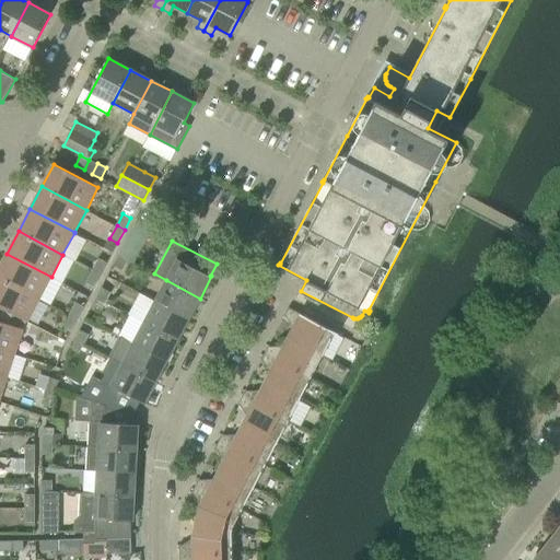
[(124,246),(118,255),(129,260),(133,251),(124,246)]
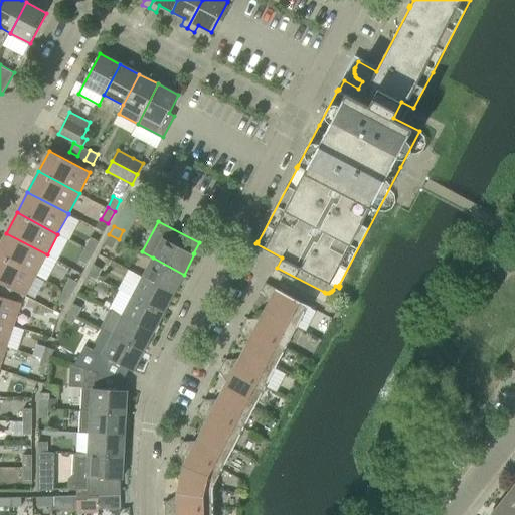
[(47,254),(6,233),(0,244),(0,255),(36,276),(47,254)]
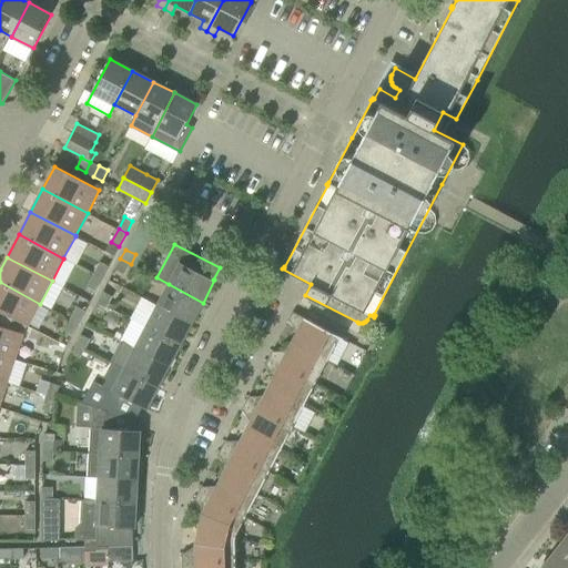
[(125,274),(131,264),(120,259),(115,269),(125,274)]
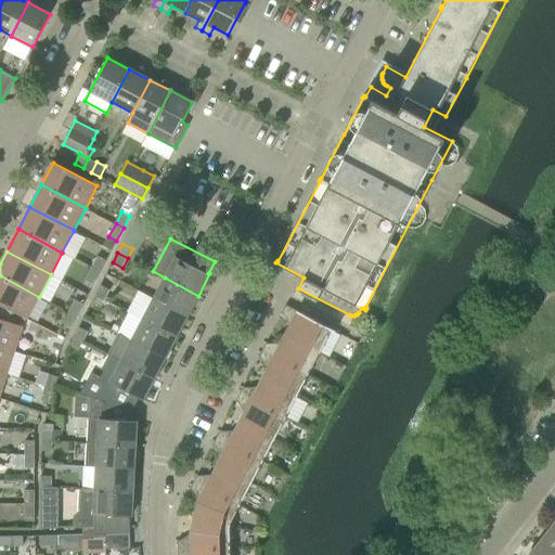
[(92,268),(101,272),(107,260),(99,256),(92,268)]
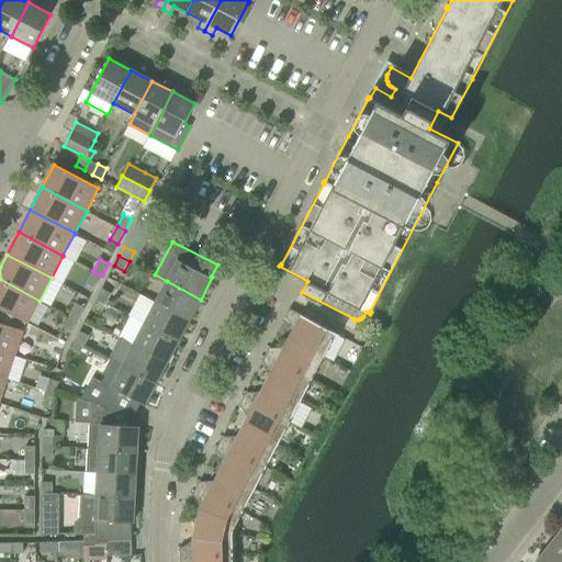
[(102,276),(93,271),(87,283),(96,288),(102,276)]
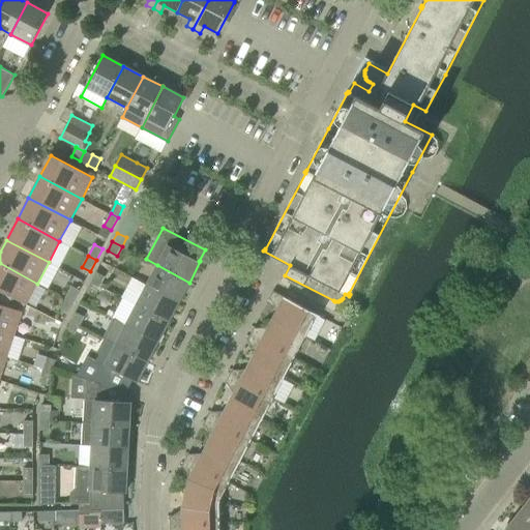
[(253,269),(267,276),(273,264),(259,257),(253,269)]
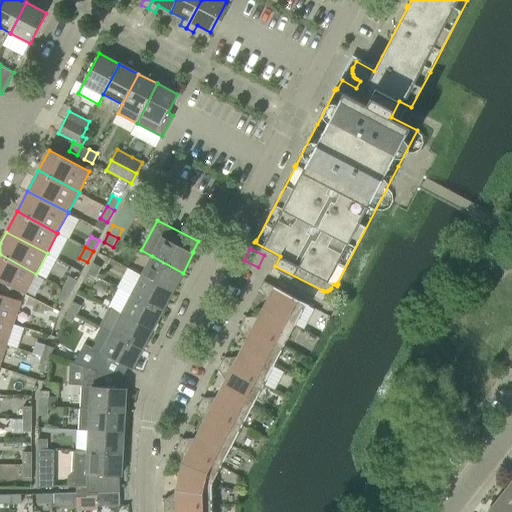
[(0,254),(0,280),(13,287),(25,294),(36,274),(0,254)]
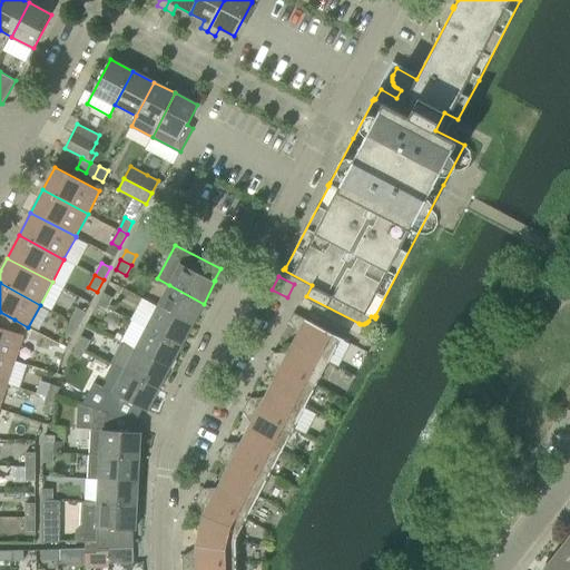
[(193,325),(204,304),(169,285),(158,306),(193,325)]
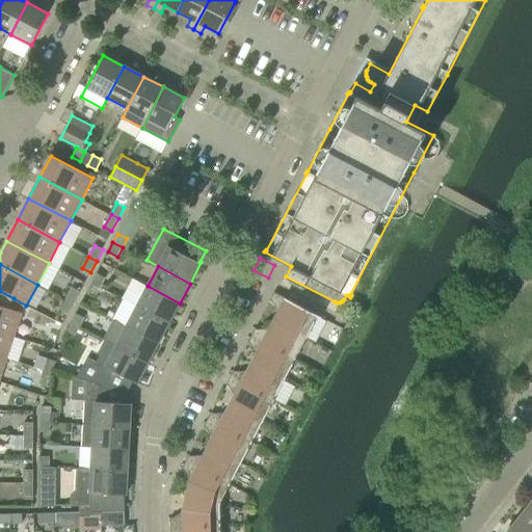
[(97,273),(92,282),(101,287),(106,277),(97,273)]
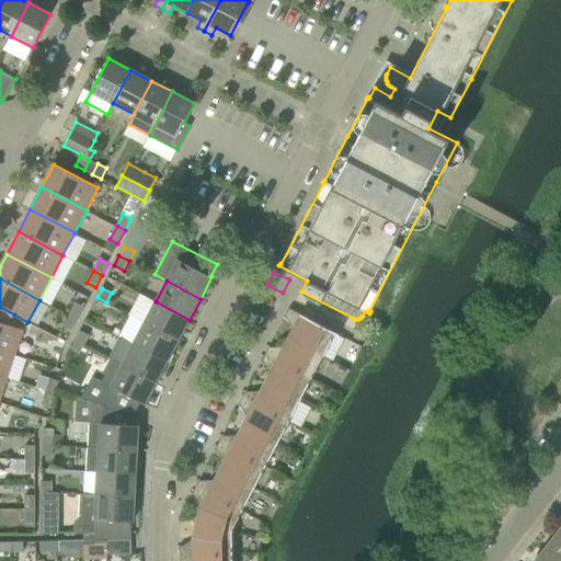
[(102,312),(106,302),(98,297),(92,308),(102,312)]
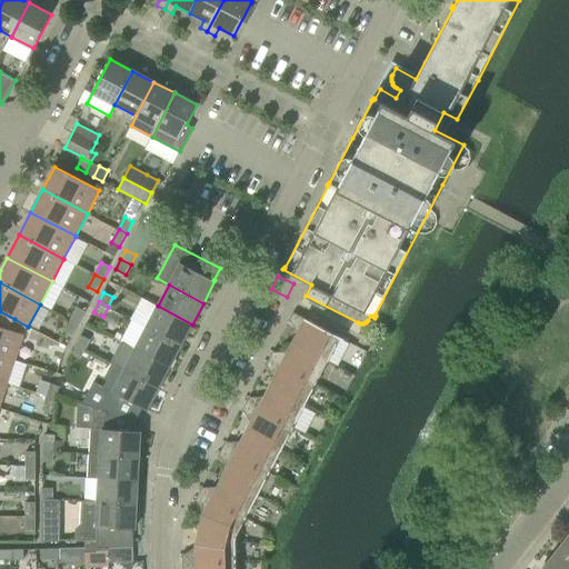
[(192,325),(158,306),(147,328),(181,346),(192,325)]
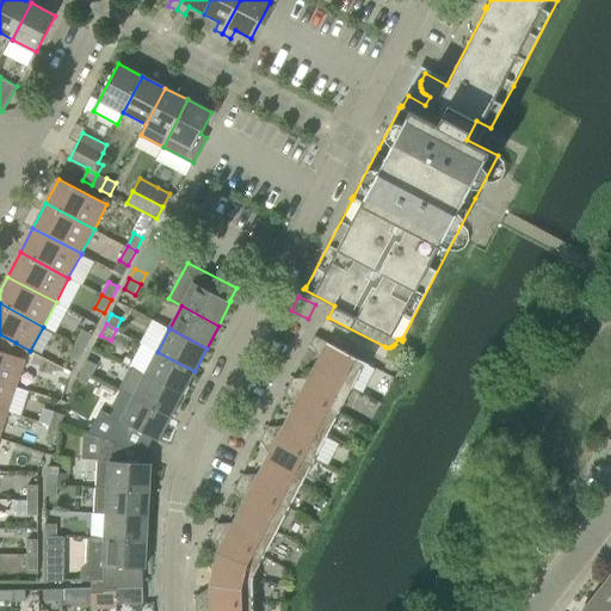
[(84,329),(76,343),(86,347),(92,334),(84,329)]
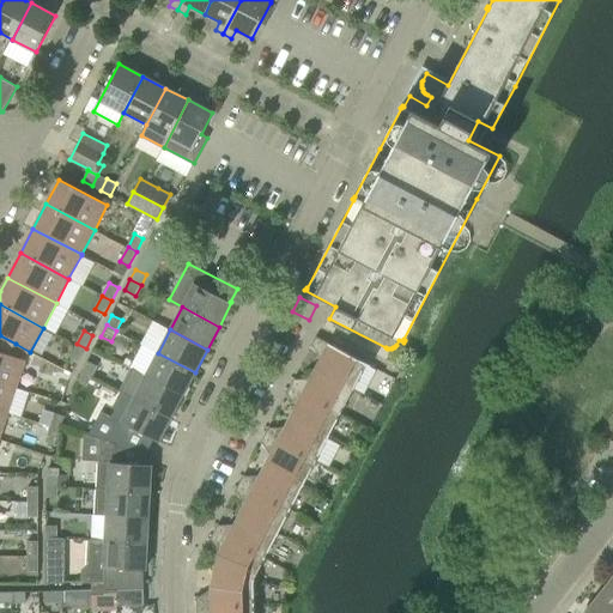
[(0,381),(17,387),(25,360),(10,354),(16,344),(0,335),(0,381)]
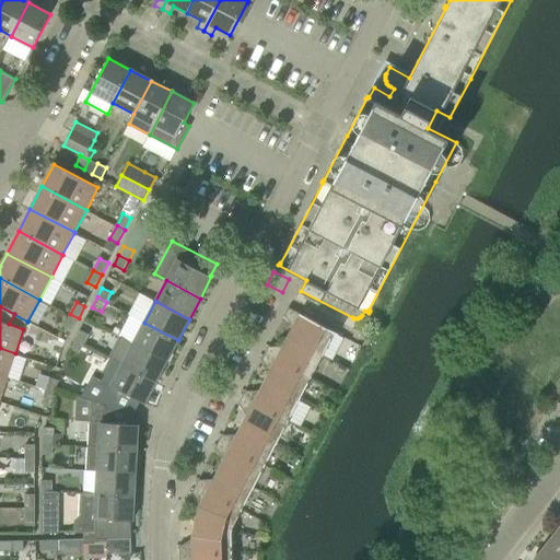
[(289,307),(284,315),(296,322),(289,337),(326,356),(339,334),(289,307)]
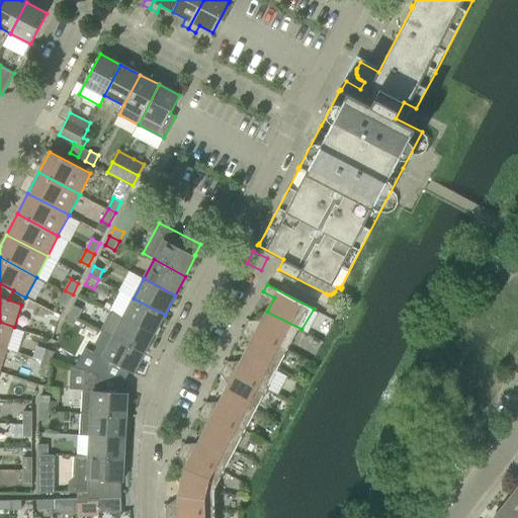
[(67,307),(73,294),(65,290),(59,301),(67,307)]
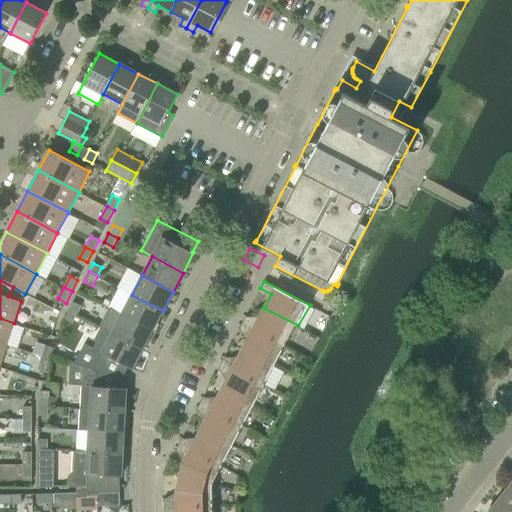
[(153,330),(163,311),(132,295),(122,314),(153,330)]
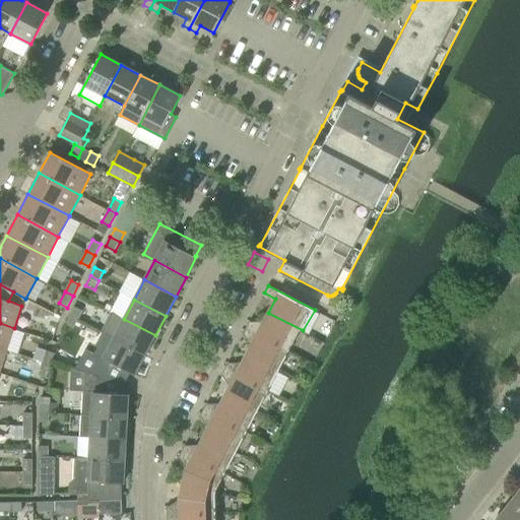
[(113,306),(108,303),(105,308),(113,313),(114,311),(114,307),(113,306)]
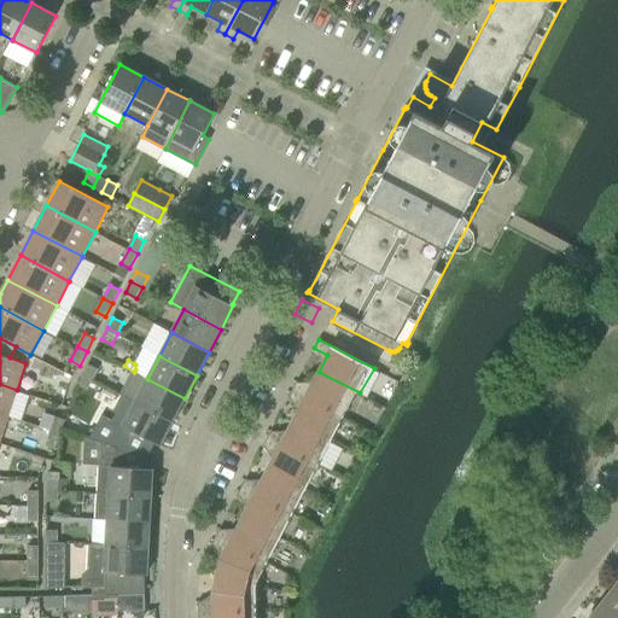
[(82,374),(93,380),(99,369),(88,363),(82,374)]
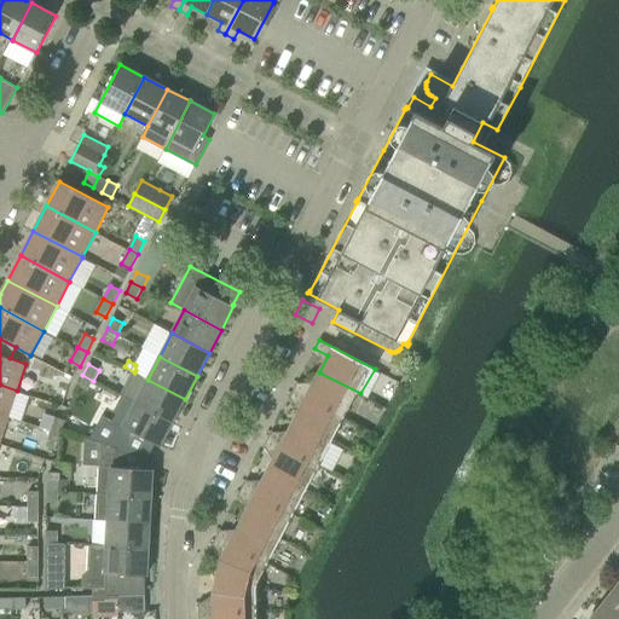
[(311,388),(298,382),(294,389),(347,417),(360,393),(319,372),(311,388)]
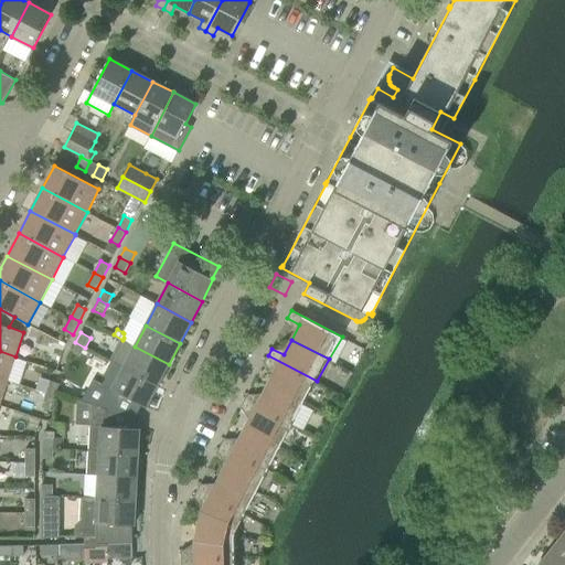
[(81,356),(85,348),(75,342),(70,352),(81,356)]
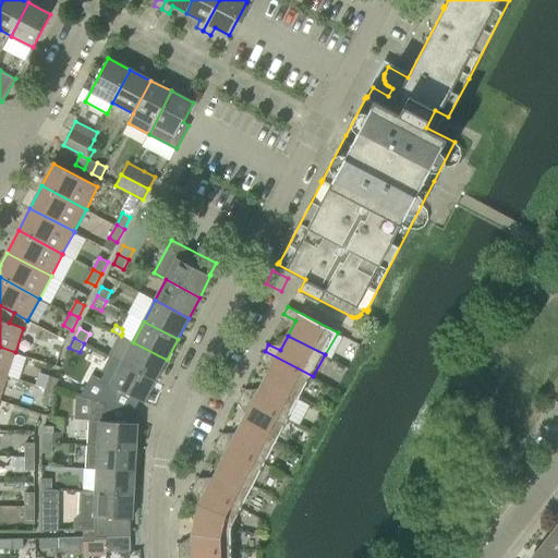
[(122,363),(156,380),(167,360),(133,342),(122,362),(122,363)]
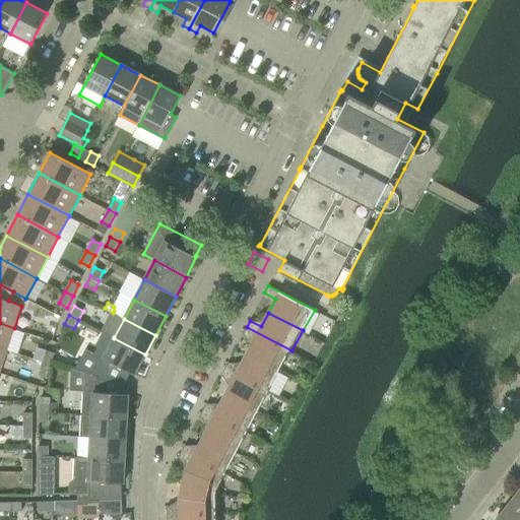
[(0,348),(6,350),(14,328),(0,323),(0,348)]
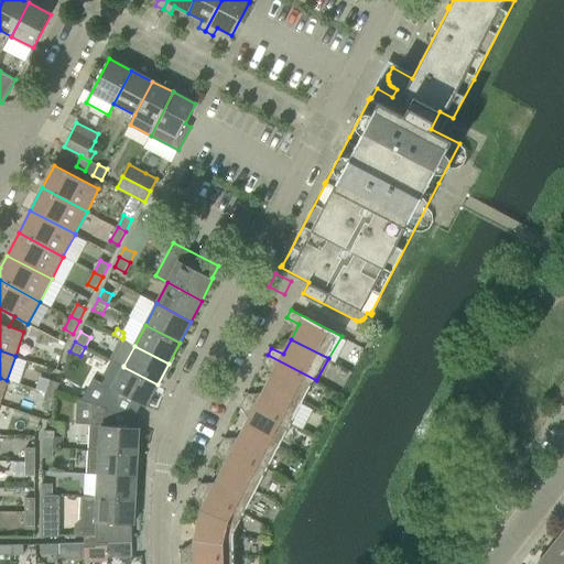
[(268,355),(263,362),(275,368),(268,383),(303,402),(316,380),(268,355)]
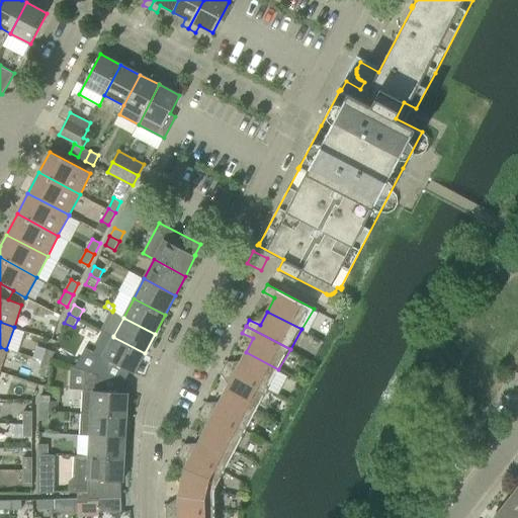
[(130,371),(134,373),(145,353),(113,337),(113,336),(102,331),(96,343),(97,347),(94,353),(85,348),(76,366),(75,367),(86,371),(100,374),(103,375),(110,361),(130,371)]
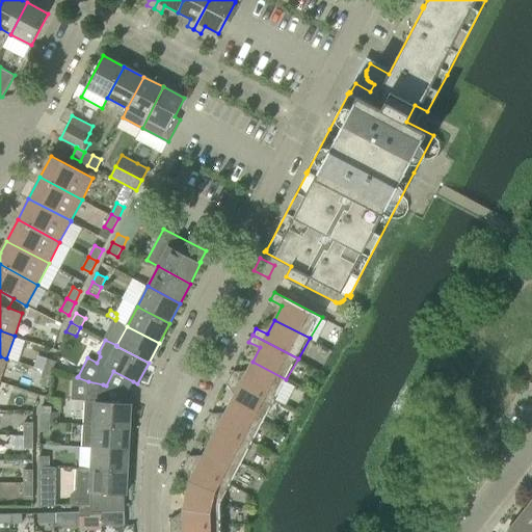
[(48,358),(44,371),(52,374),(56,362),(48,358)]
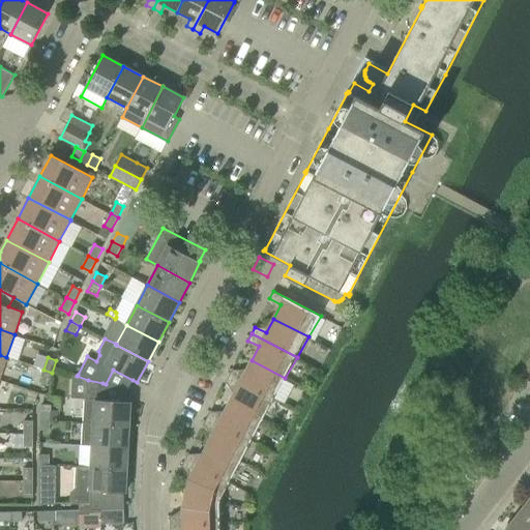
[(273,399),(281,384),(285,378),(252,360),(243,375),(233,369),(229,376),(273,399)]
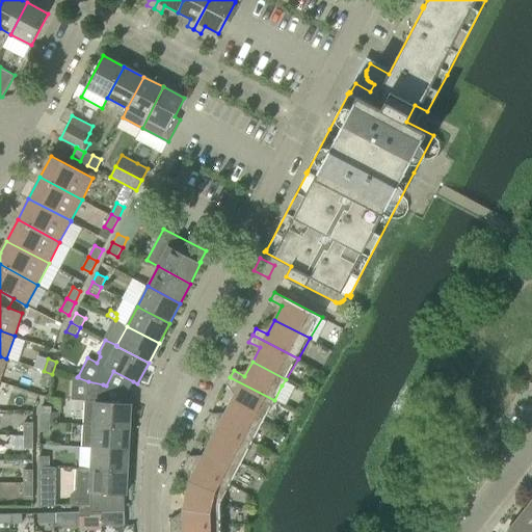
[(49,386),(52,374),(44,371),(40,383),(49,386)]
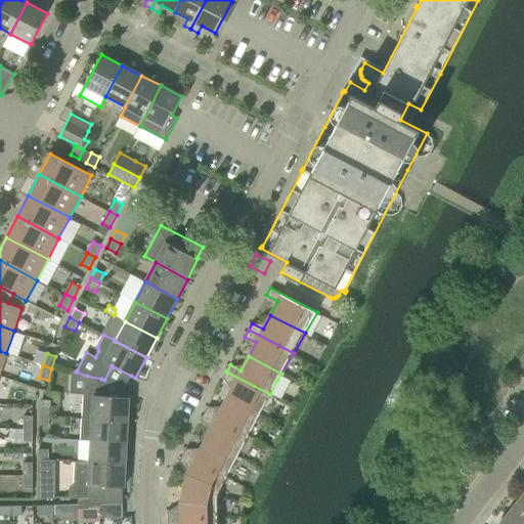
[(226,372),(223,378),(234,384),(226,397),(260,415),(270,394),(226,372)]
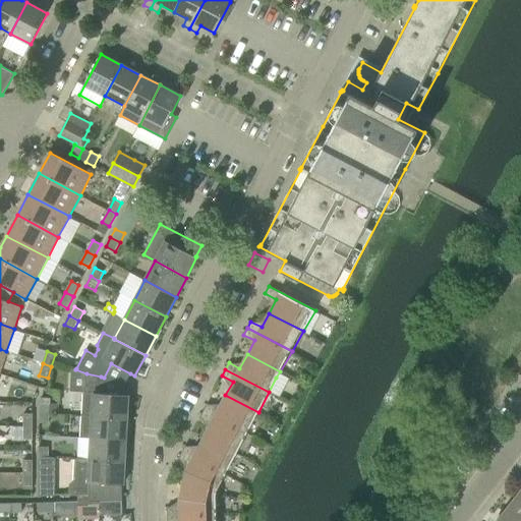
[(87,373),(85,394),(83,394),(82,415),(127,418),(128,395),(101,393),(101,377),(87,373)]
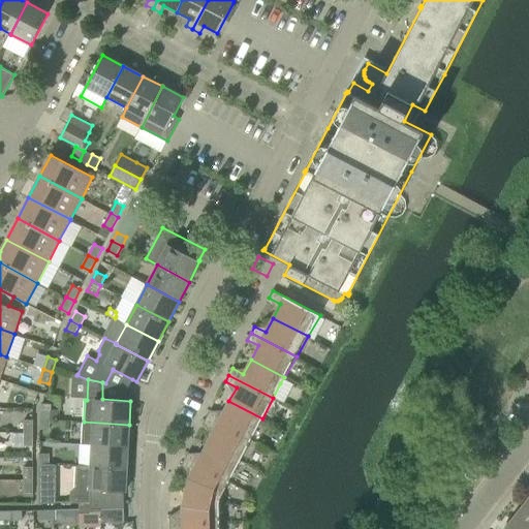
[(221,415),(211,410),(207,416),(251,440),(262,418),(228,401),(221,415)]
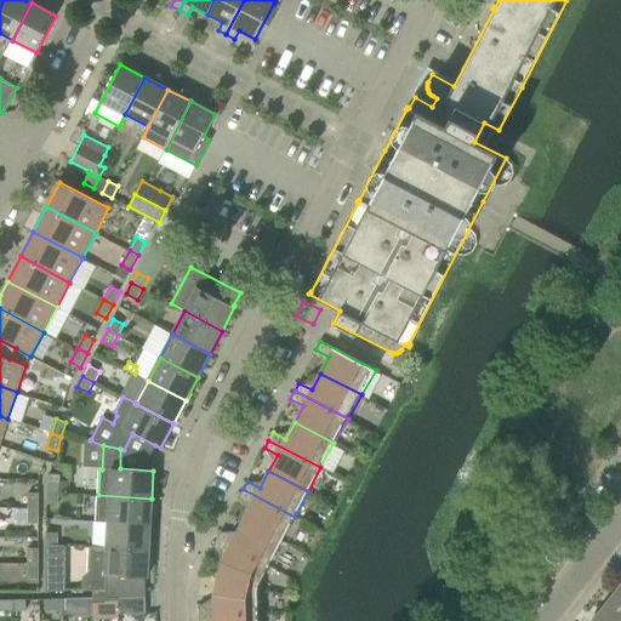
[(47,491),(60,493),(61,474),(49,474),(47,491)]
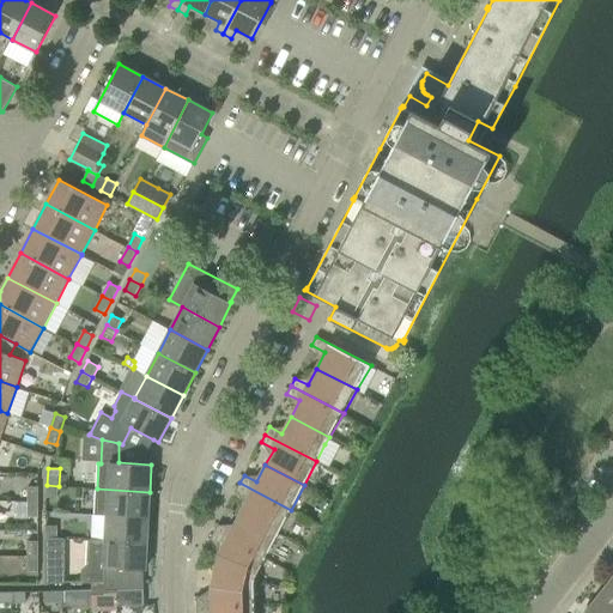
[(240,483),(236,491),(248,498),(240,514),(279,534),(291,510),(240,483)]
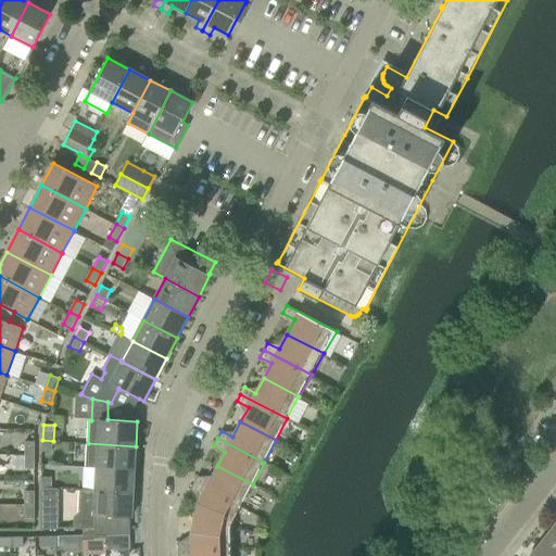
[(53,441),(42,440),(41,451),(52,452),(53,441)]
